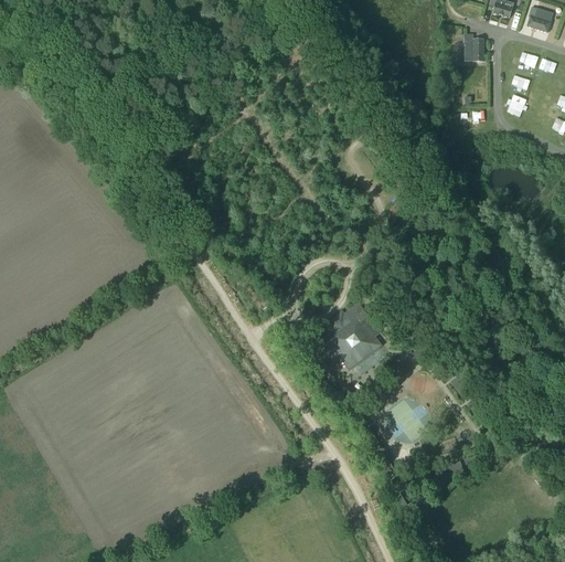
[(491,11),(509,17),(513,2),(507,0),(503,0),(502,2),(496,0),(490,0),(489,3),(493,4),(491,11)]
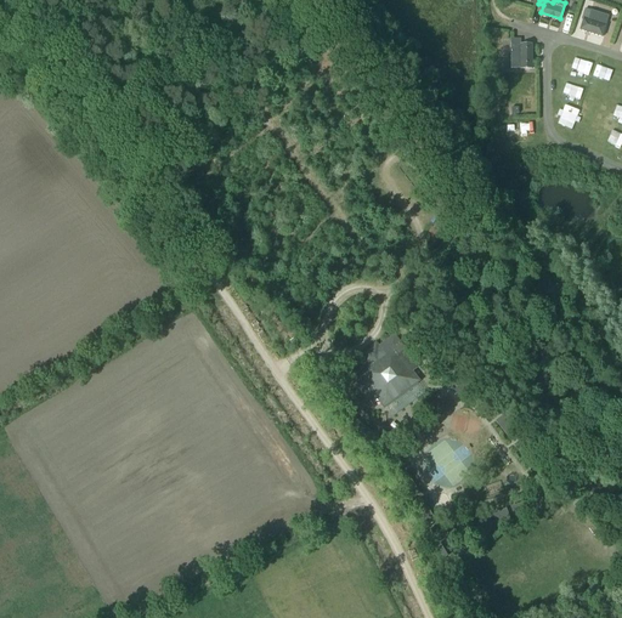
[(603,35),(606,23),(583,16),(580,28),(603,35)]
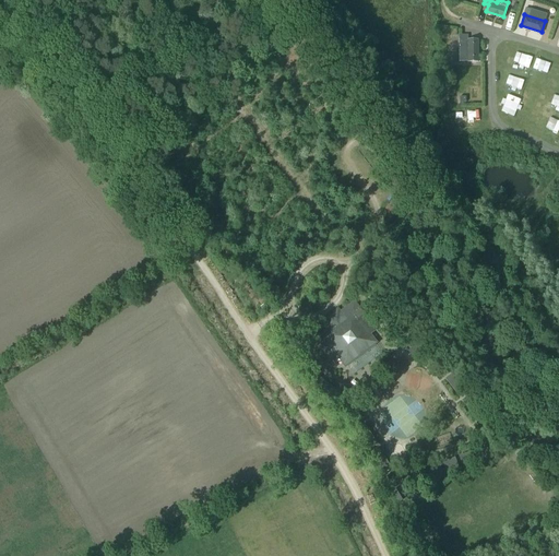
[(467,60),(478,60),(478,37),(467,37),(467,60)]
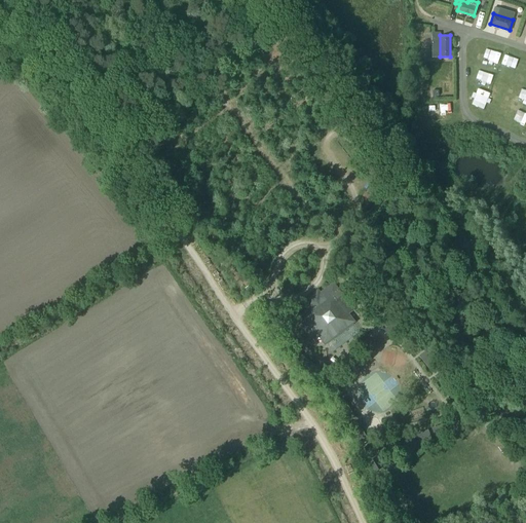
[(374,181),(369,186),(362,194),(370,201),(381,188),(374,181)]
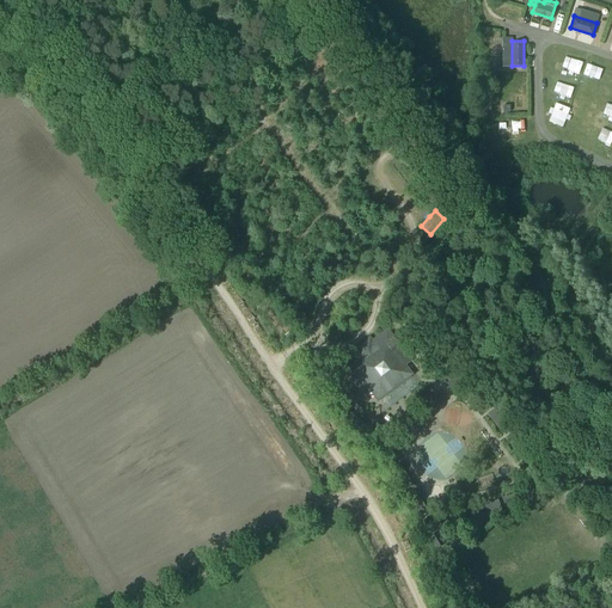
[(505,286),(505,274),(495,272),(494,286),(505,286)]
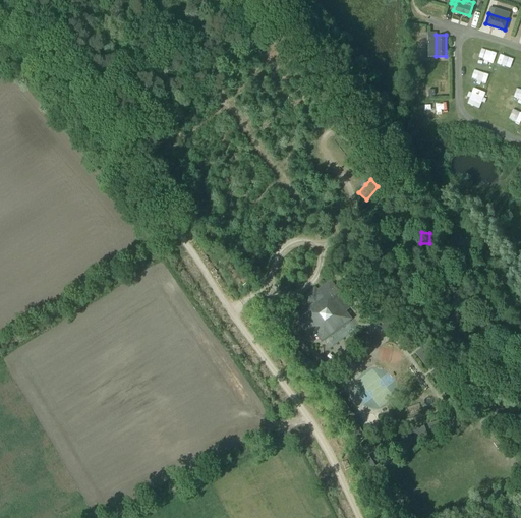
[(358,287),(365,283),(355,269),(348,274),(358,287)]
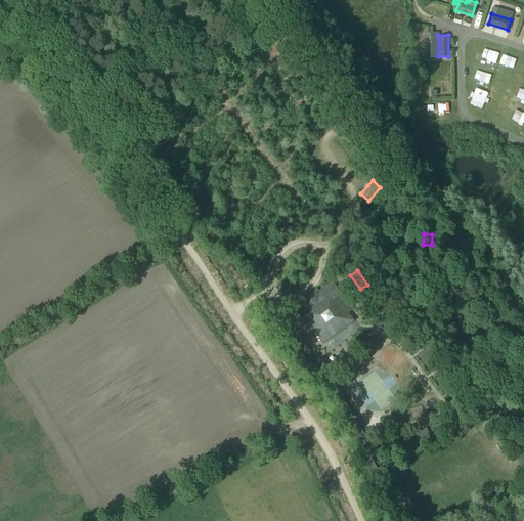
[(332,283),(293,311),(313,338),(319,333),(323,339),(349,319),(345,312),(351,308),(332,283)]
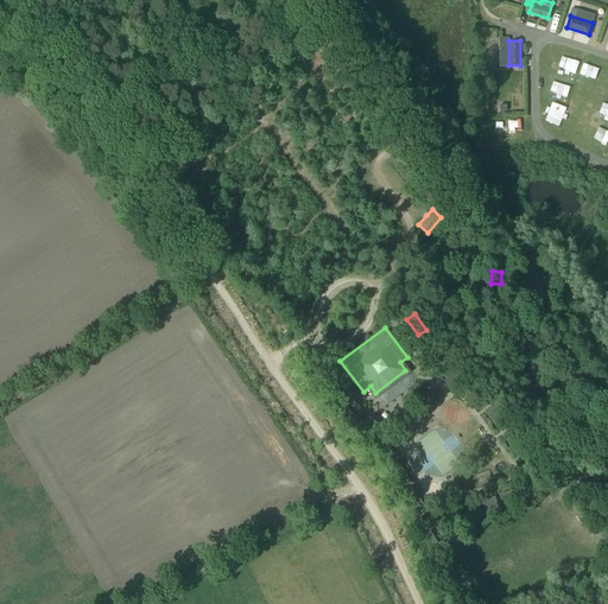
[(437,345),(443,341),(435,331),(429,335),(437,345)]
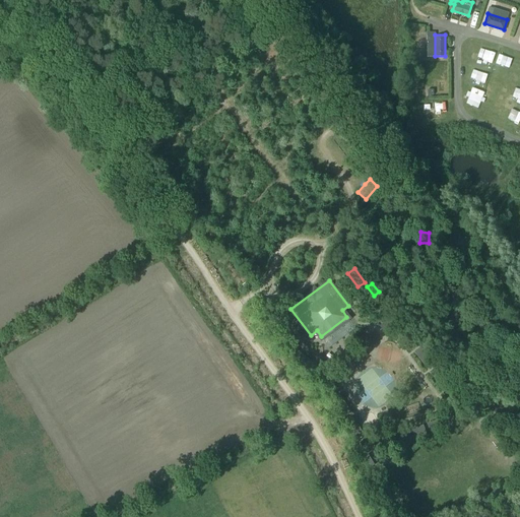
[(371,313),(382,305),(377,299),(366,306),(371,313)]
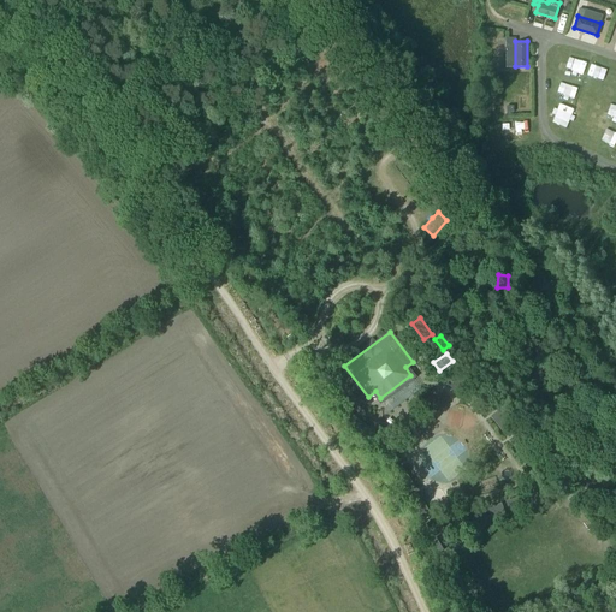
[(446,381),(462,370),(457,363),(440,373),(446,381)]
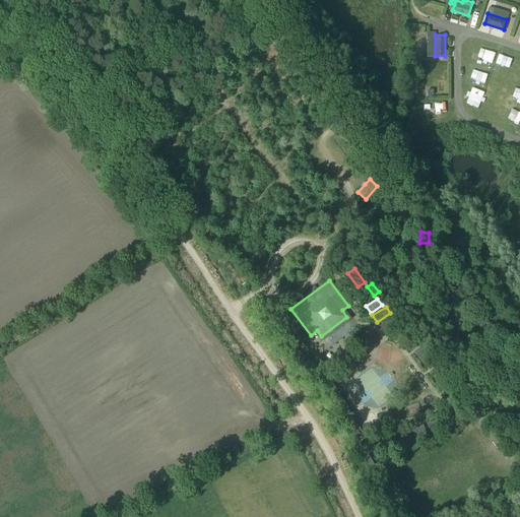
[(274,308),(262,315),(267,324),(279,317),(274,308)]
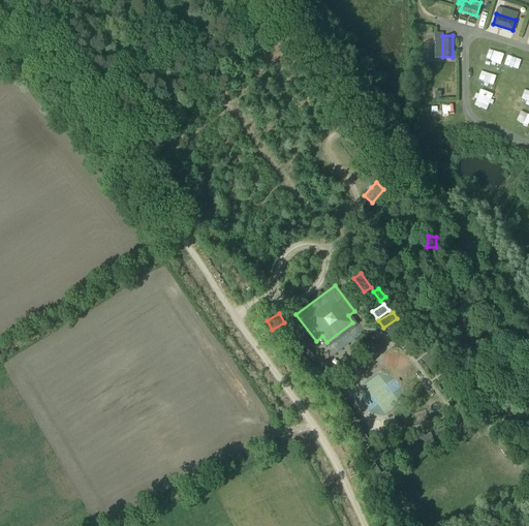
[(391,337),(404,328),(399,320),(385,330),(391,337)]
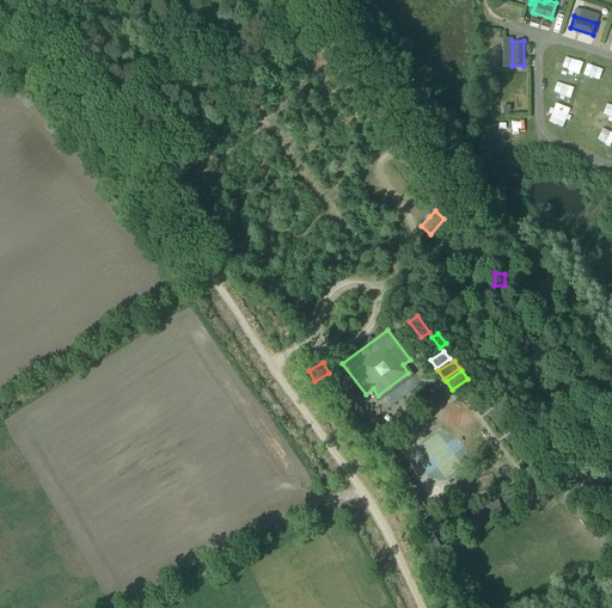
[(329,374),(316,384),(322,393),(335,384),(329,374)]
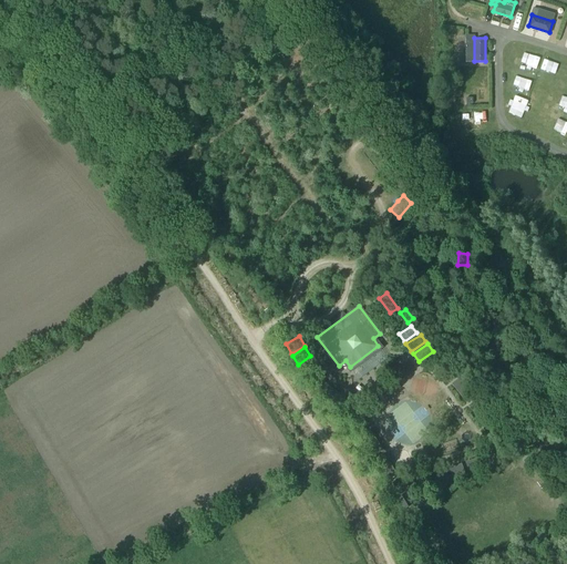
[(311,357),(299,366),(305,375),(317,366),(311,357)]
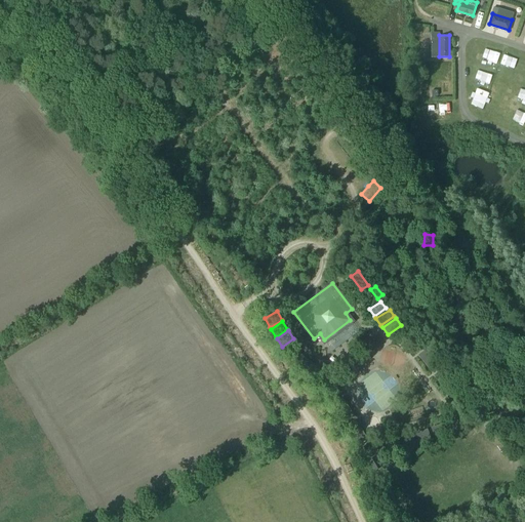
[(359,335),(352,339),(357,348),(364,344),(359,335)]
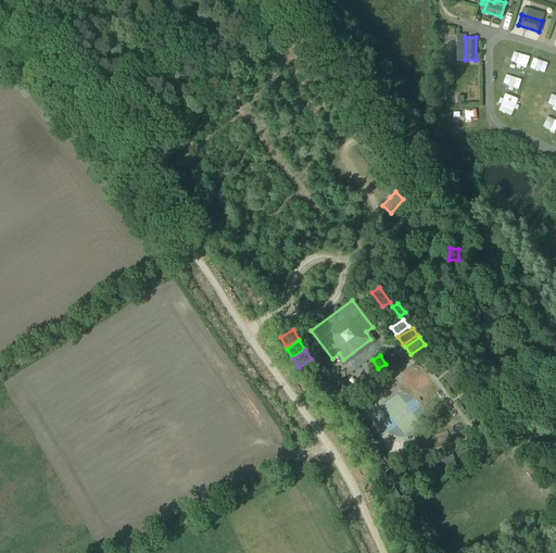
[(440,373),(451,364),(445,359),(436,366),(440,373)]
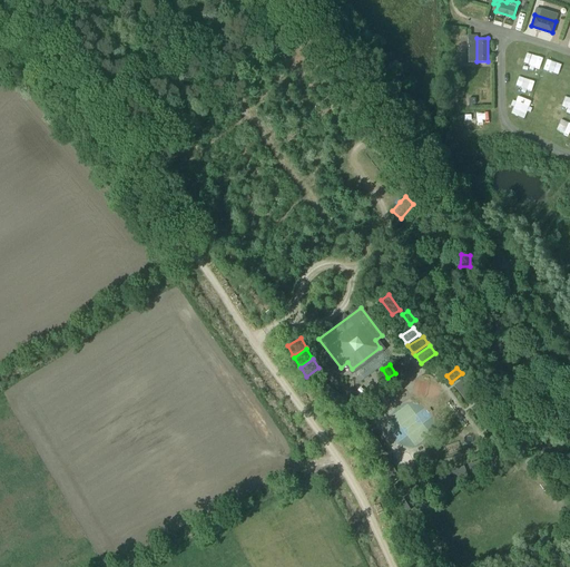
[(320,369),(308,379),(315,387),(326,377),(320,369)]
